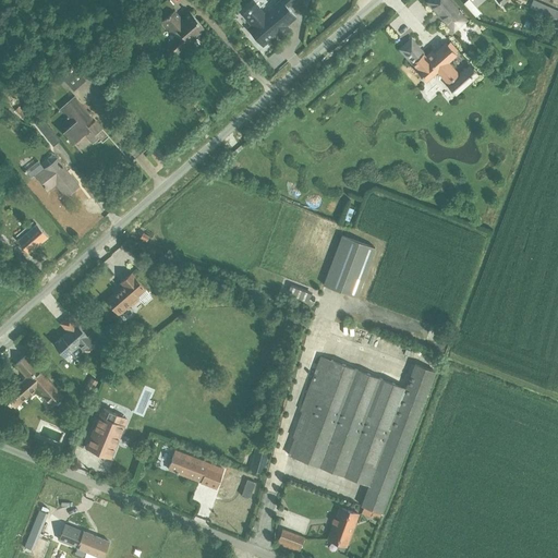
[(256,2),(242,14),(251,25),(247,27),(264,46),(277,34),(282,40),(292,31),(288,25),(298,17),(288,7),(296,0),(278,0),(265,12),(256,2)]
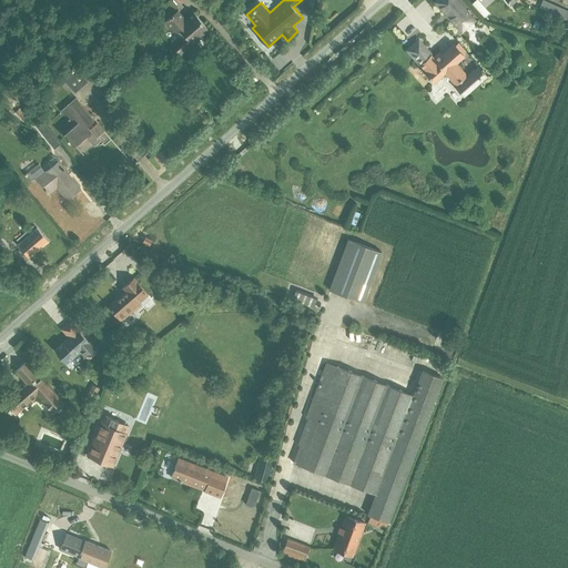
[(305,0),(304,10),(313,12),(315,0),(305,0)]
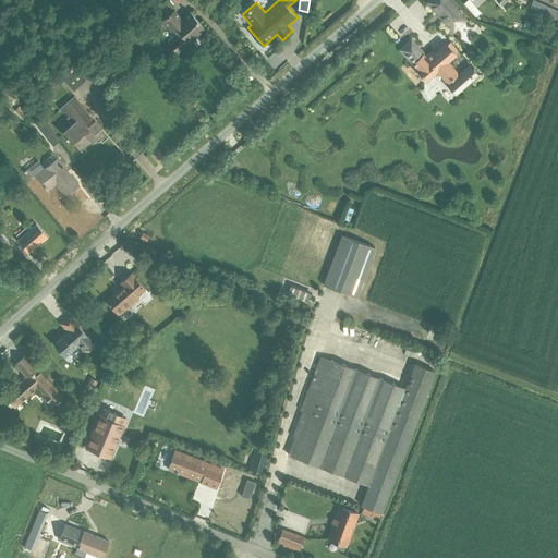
[(457,29),(429,0),(427,0),(426,1),(453,33),(457,29)]
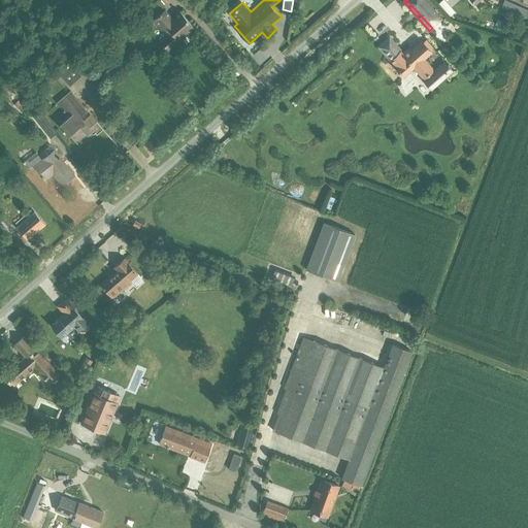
[(406,0),(432,28),(443,19),(426,0),(406,0)]
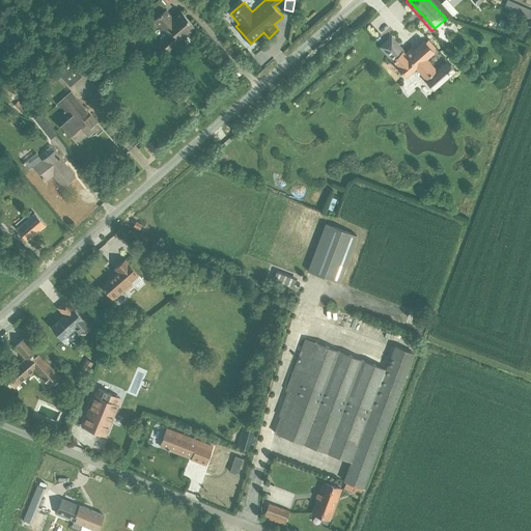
[(447,0),(444,0),(442,3),(453,16),(457,11),(447,0)]
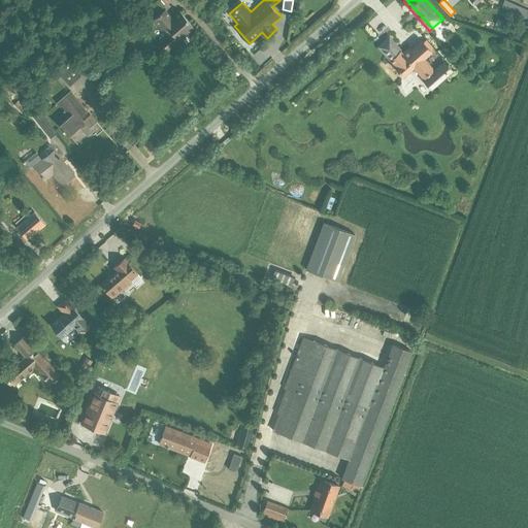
[(527,8),(505,0),(503,0),(501,6),(527,15),(527,8)]
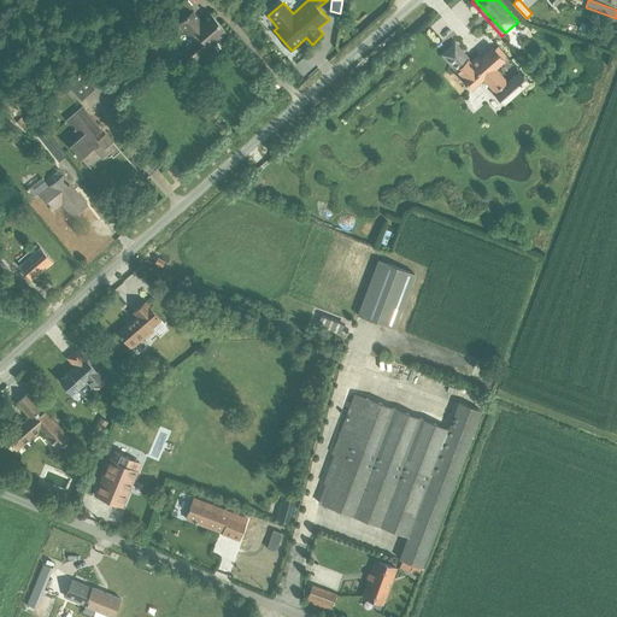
[(194,10),(178,23),(187,33),(186,34),(187,36),(189,34),(197,42),(188,51),(188,56),(192,58),(197,58),(209,47),(210,48),(225,35),(228,36),(230,35),(210,11),(201,18),(194,10)]
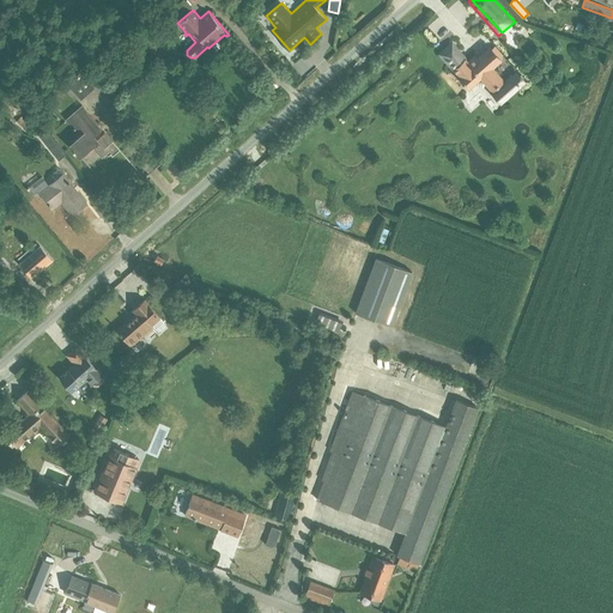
[(99,18),(83,23),(85,32),(102,29),(99,18)]
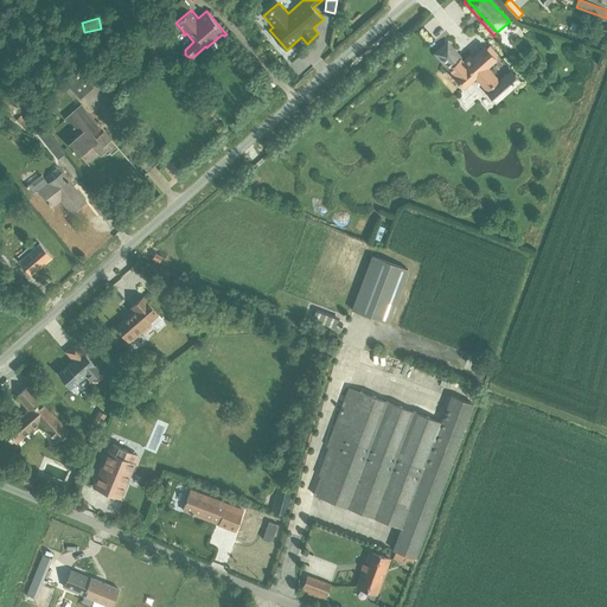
[(18,27),(11,36),(14,39),(21,31),(18,27)]
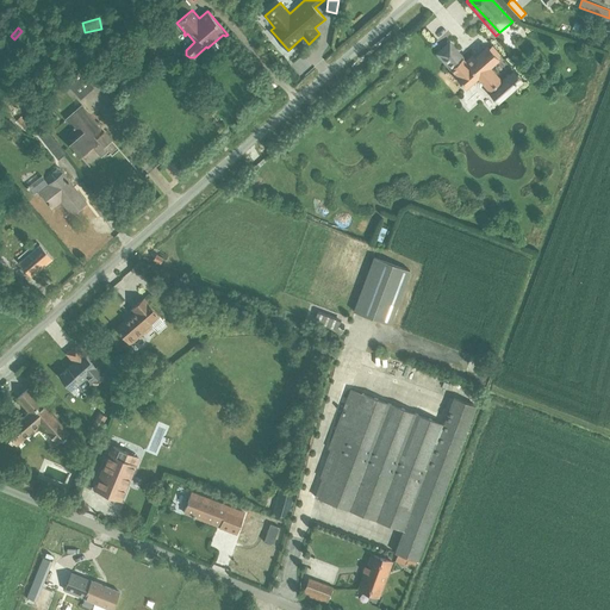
[(72,27),(60,30),(62,38),(74,36),(72,27)]
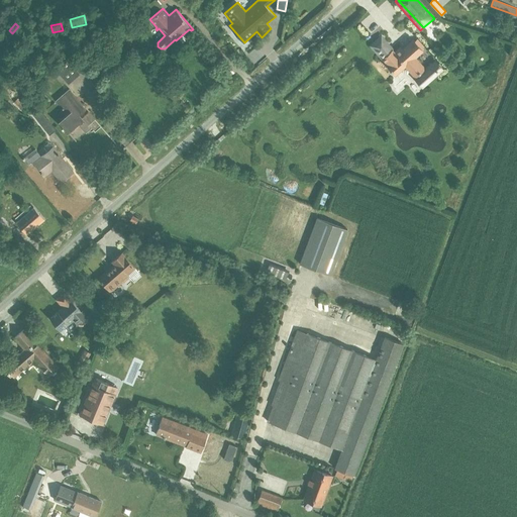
[(381,36),(372,45),(396,75),(405,67),(422,88),(444,69),(435,59),(425,68),(416,58),(424,50),(421,47),(424,45),(417,38),(415,40),(413,37),(403,46),(401,45),(394,50),(381,36)]
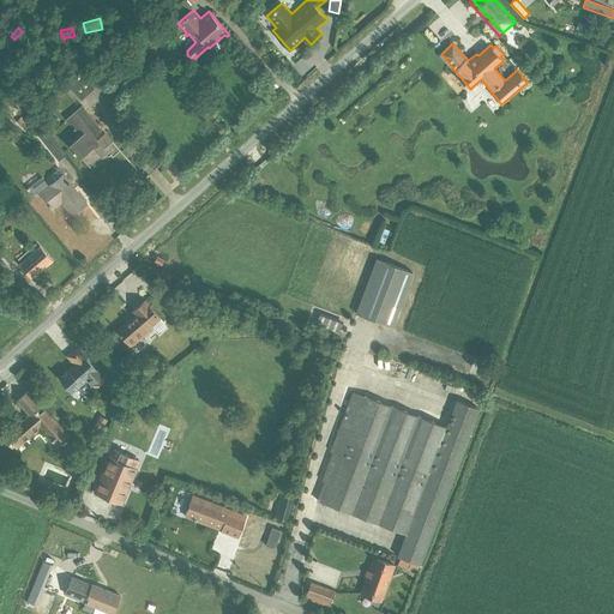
[(80,71),(67,83),(82,98),(95,88),(80,71)]
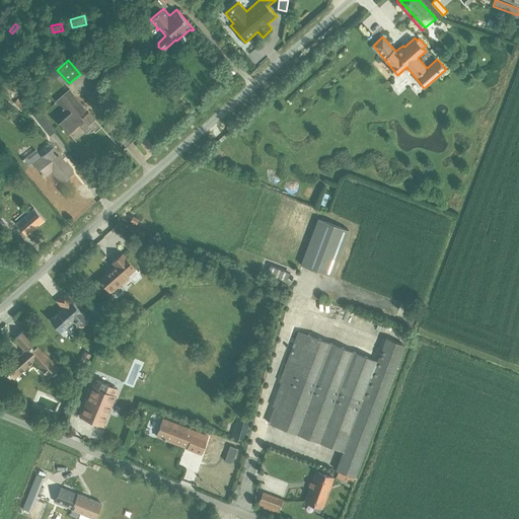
[(70,88),(56,100),(63,107),(69,107),(72,110),(59,122),(68,132),(81,120),(83,123),(80,126),(86,133),(92,128),(89,125),(95,119),(70,88)]
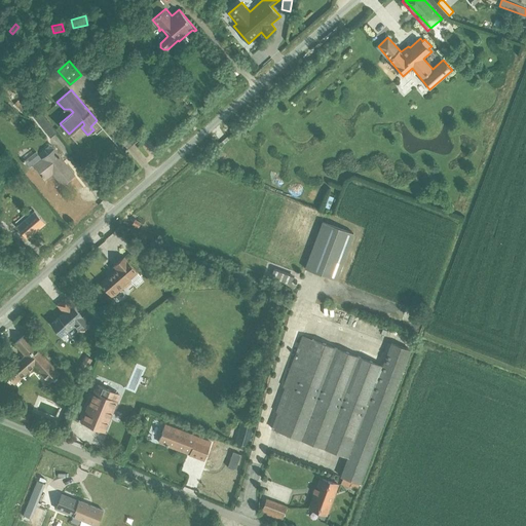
[(38,114),(35,117),(50,137),(57,133),(42,115),(40,116),(38,114)]
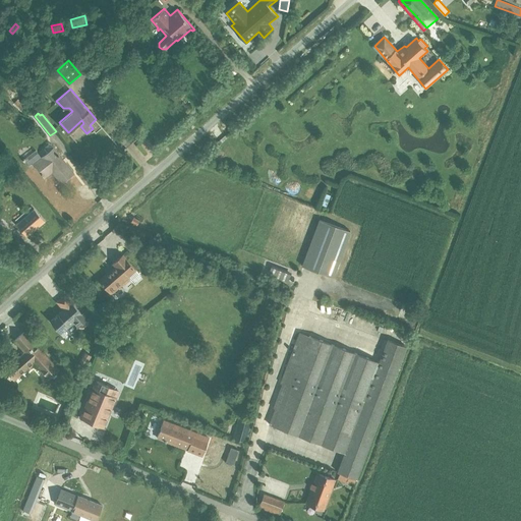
[(36,150),(22,160),(29,167),(34,163),(45,178),(53,172),(61,183),(74,173),(54,148),(41,157),(36,150)]
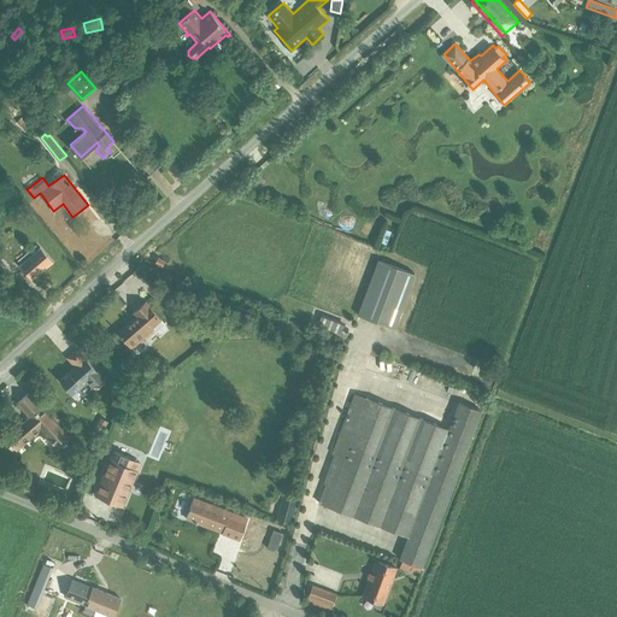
[(40,247),(19,264),(33,280),(53,262),(40,247)]
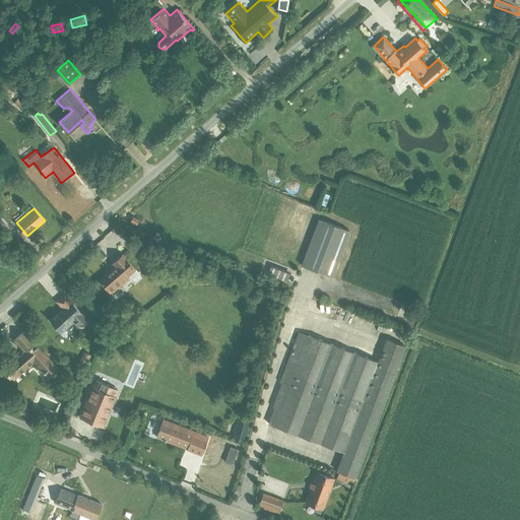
[(140,219),(134,215),(131,221),(137,224),(140,219)]
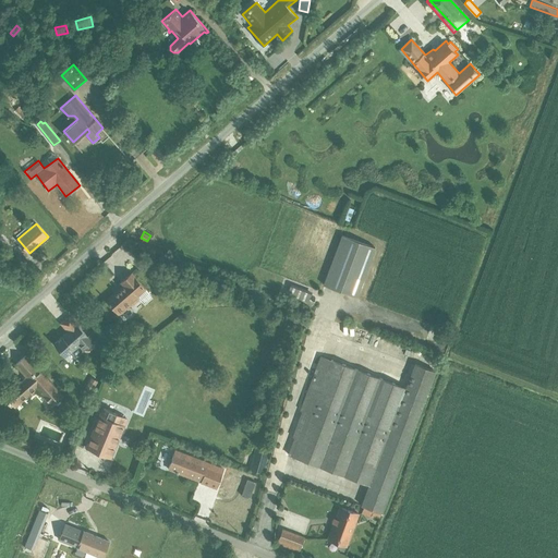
[(342,234),(324,284),(358,296),(376,247),(342,234)]
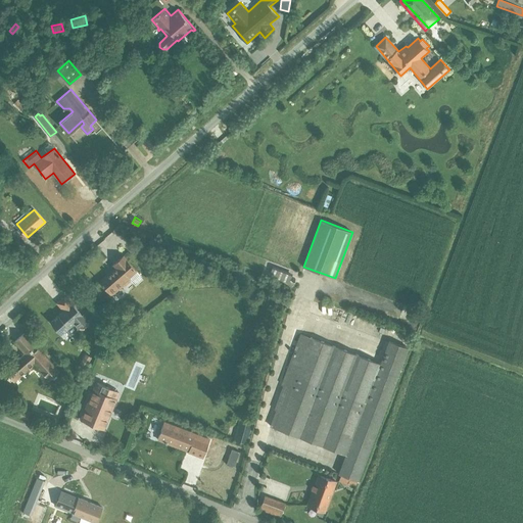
[(152,238),(150,244),(160,247),(162,243),(159,242),(159,241),(152,238)]
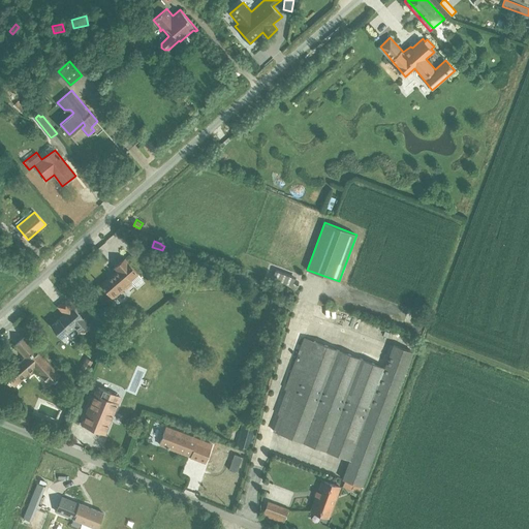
[(117,269),(100,283),(114,299),(132,283),(137,288),(145,281),(125,257),(115,267),(117,269)]
